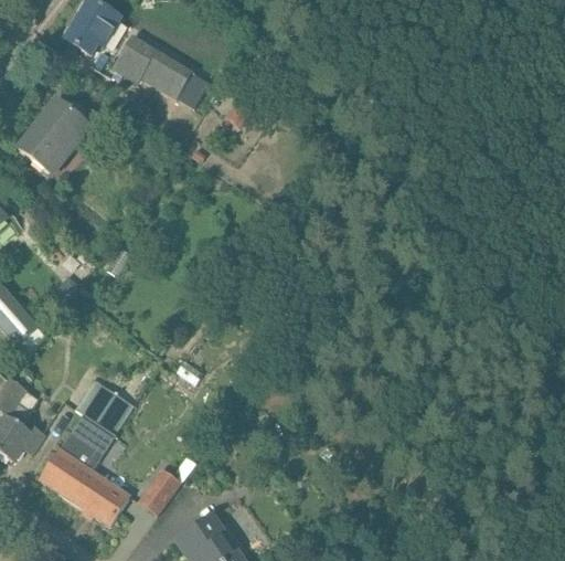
[(104,45),(123,17),(94,0),(88,0),(65,39),(92,54),(98,42),(104,45)]
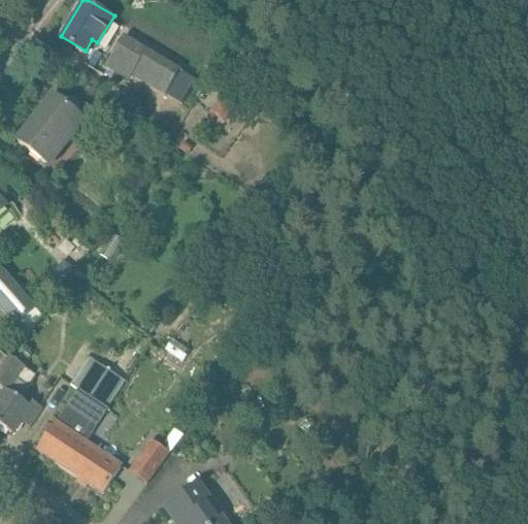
[(139,78),(165,94),(179,69),(180,67),(125,34),(106,64),(130,78),(136,83),(139,78)]
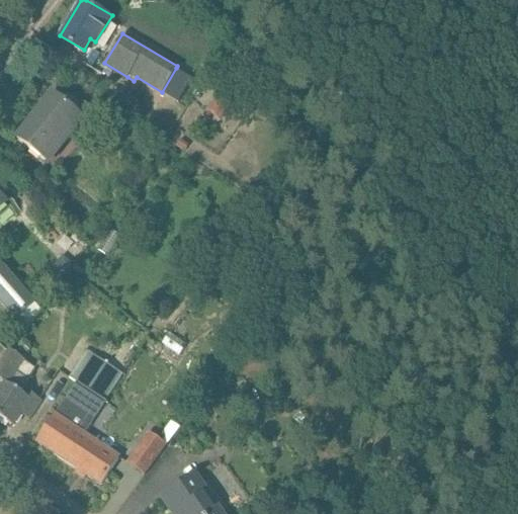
[(233,96),(219,85),(204,103),(219,114),(233,96)]
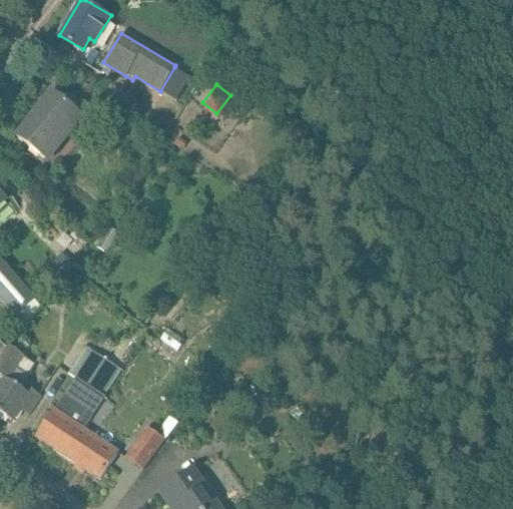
[(52,91),(17,135),(51,160),(84,116),(52,91)]
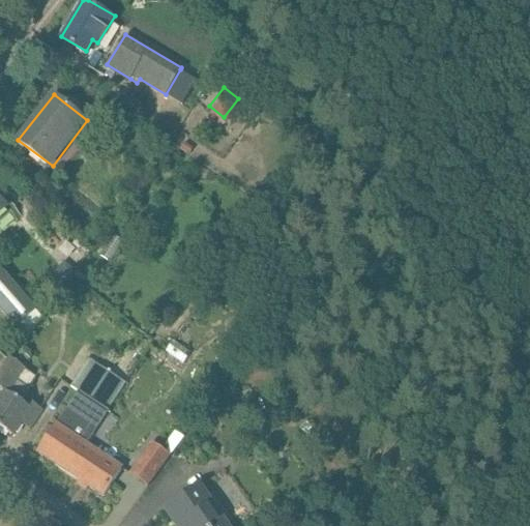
[(0,217),(11,208),(0,196),(0,217)]
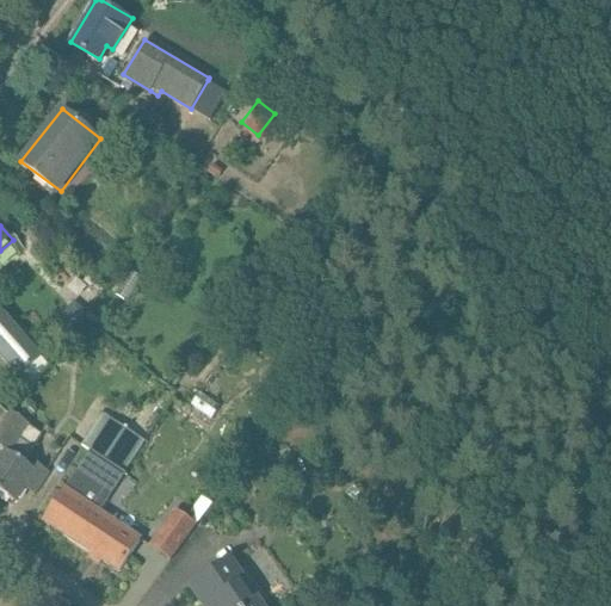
[(85,314),(88,309),(75,298),(59,320),(72,331),(85,314)]
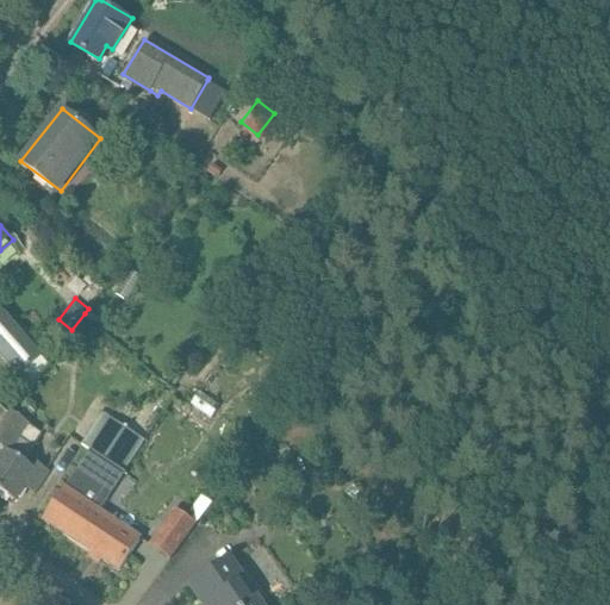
[(0,349),(20,373),(31,387),(50,362),(43,355),(4,309),(0,305),(0,349)]
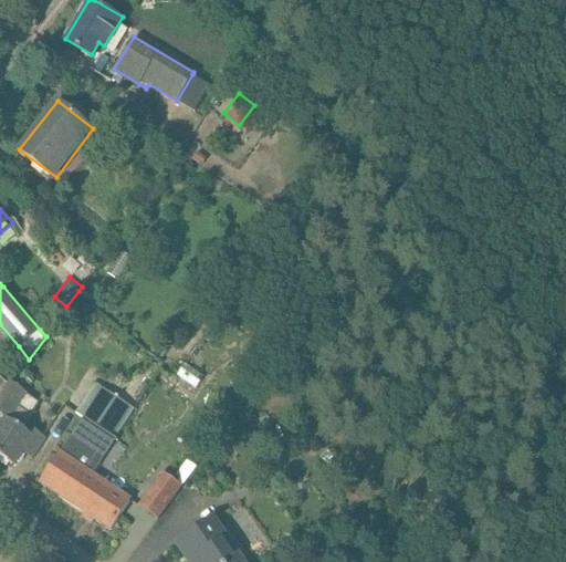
[(0,453),(13,461),(21,448),(31,433),(21,427),(33,409),(40,399),(28,392),(29,391),(10,377),(0,393),(0,410),(4,414),(0,422),(0,453)]
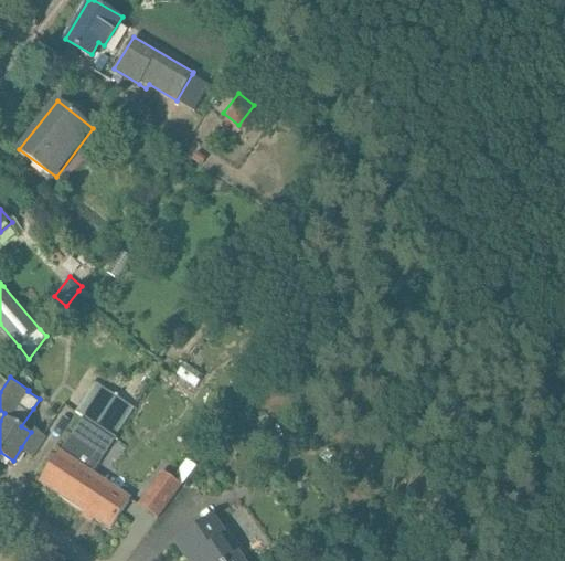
[(114,434),(116,432),(115,431),(134,402),(105,383),(86,413),(84,412),(83,413),(114,434)]
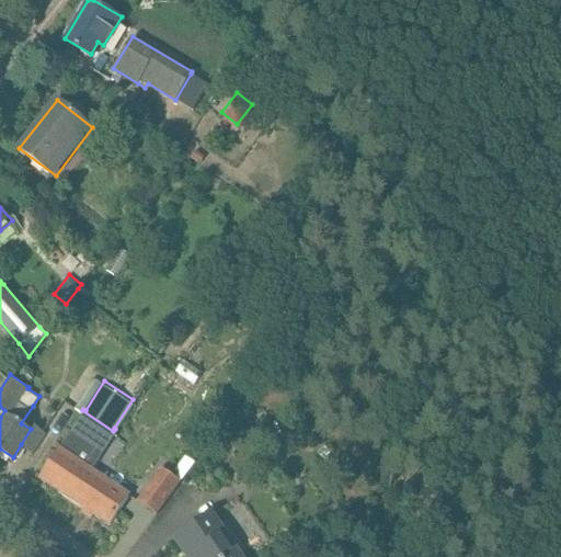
[(92,467),(103,450),(70,429),(41,476),(110,522),(130,491),(92,467)]
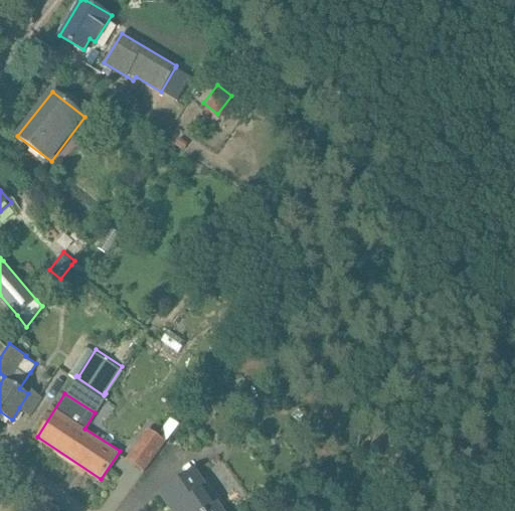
[(155,455),(179,421),(170,415),(161,428),(165,431),(161,436),(147,427),(136,442),(155,455)]
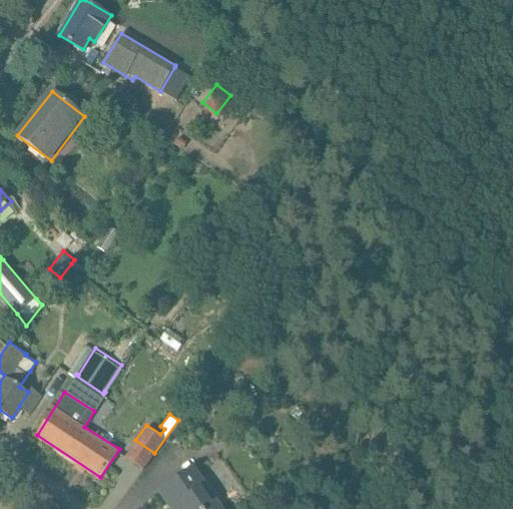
[(174,504),(178,508),(220,508),(192,468),(161,491),(172,506),(174,504)]
